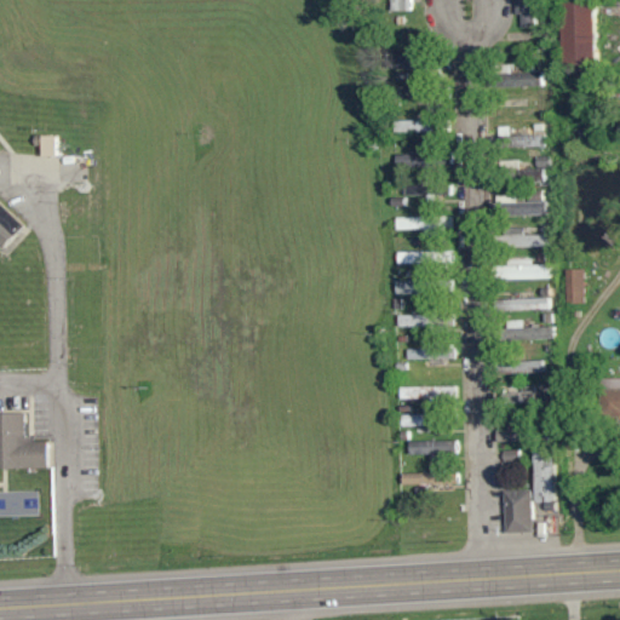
[(390,0),(391,11),(412,11),(412,0),(390,0)]
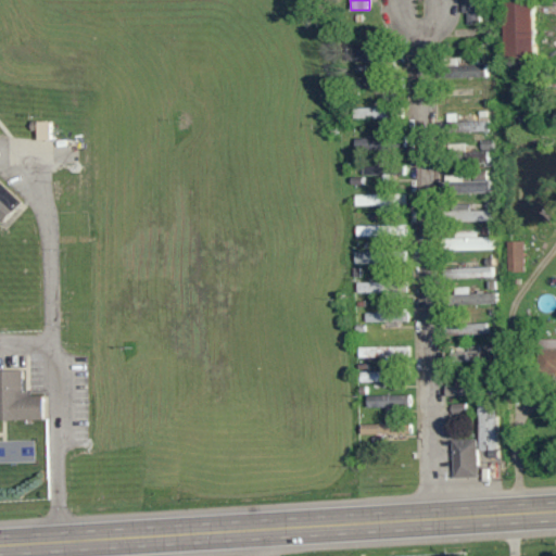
[(459,0),(460,13),(467,13),(467,24),(481,24),(481,0),(459,0)]
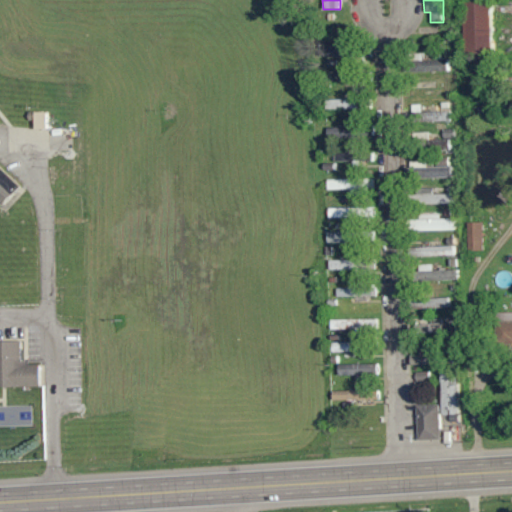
[(489,57),(490,0),(464,0),(463,57),(489,57)]
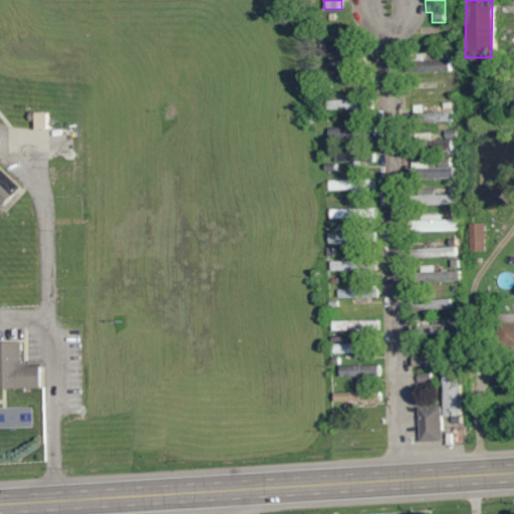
[(452,71),(452,59),(413,60),(413,72),(452,71)]
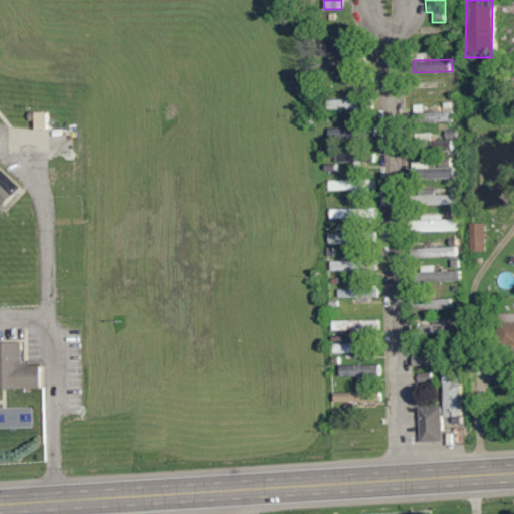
[(327,98),(327,109),(359,110),(359,99),(327,98)]
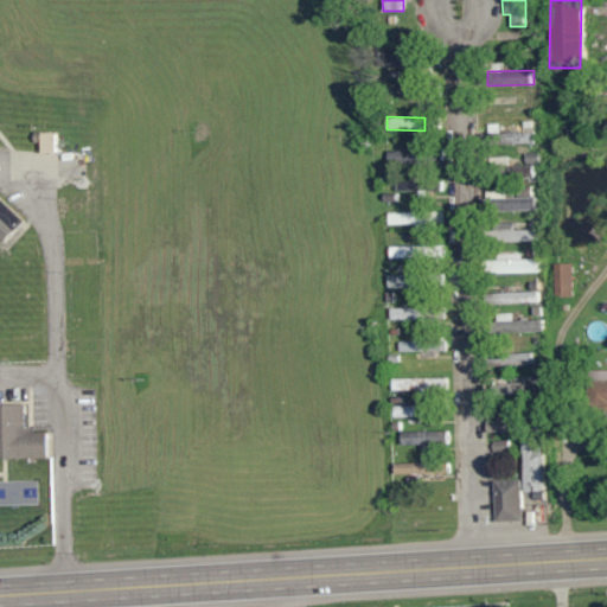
[(52,132),(38,132),(39,153),(53,152),(52,132)]
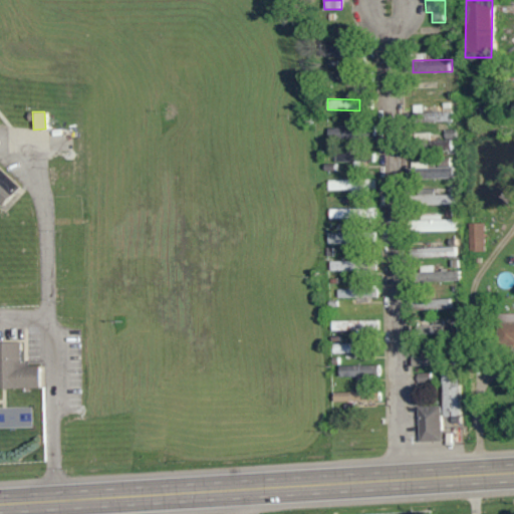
[(422,113),(423,122),(452,121),(452,112),(422,113)]
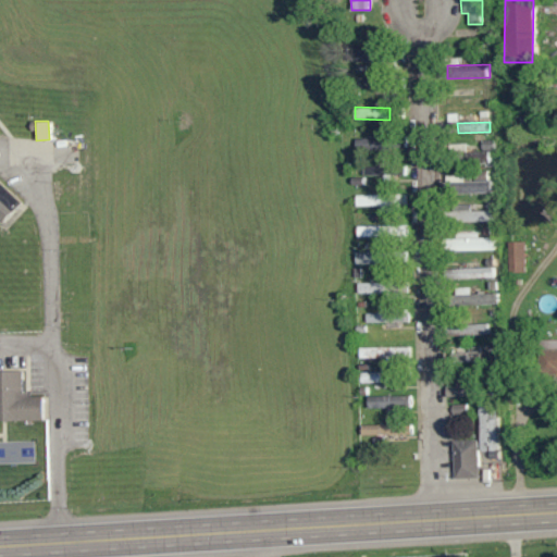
[(366,175),(388,175),(388,166),(364,168),(366,175)]
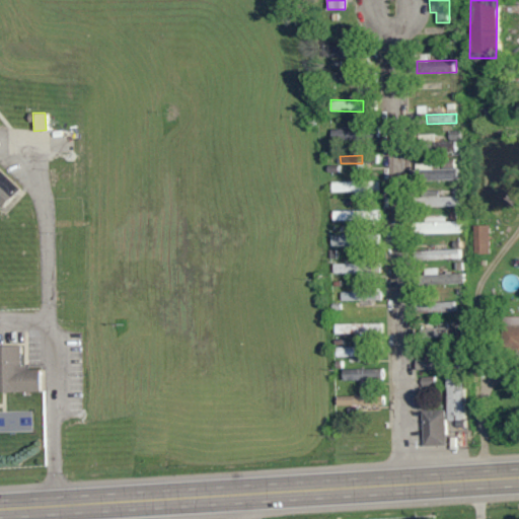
[(0,206),(1,207),(19,187),(0,169),(0,206)]
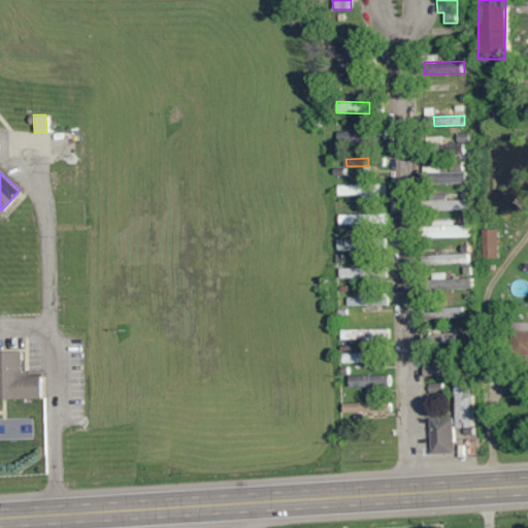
[(466,172),(428,172),(428,185),(466,184),(466,172)]
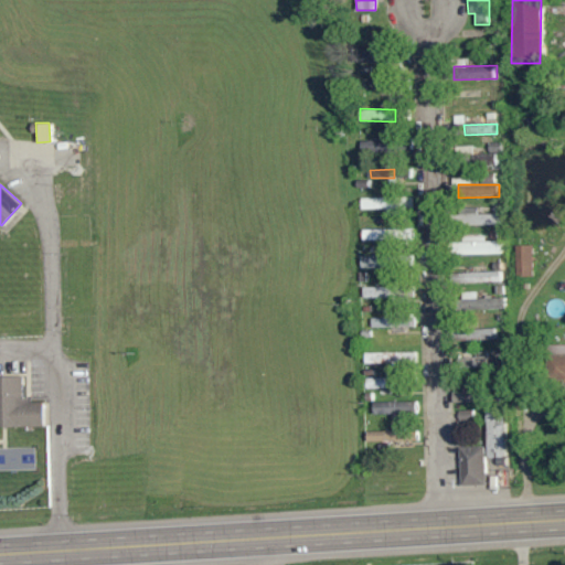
[(361,210),(397,209),(397,198),(361,199),(361,210)]
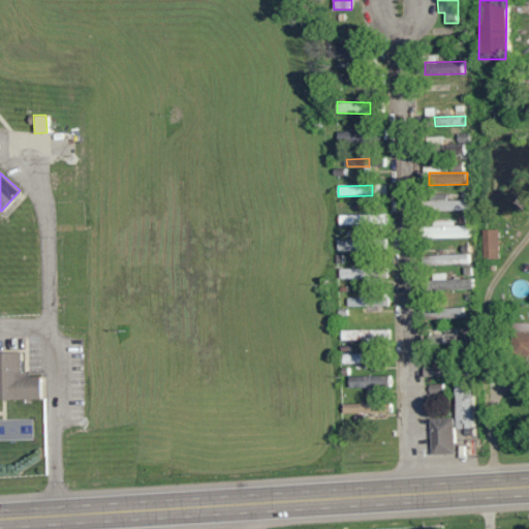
[(464,200),(433,201),(433,211),(464,211),(464,200)]
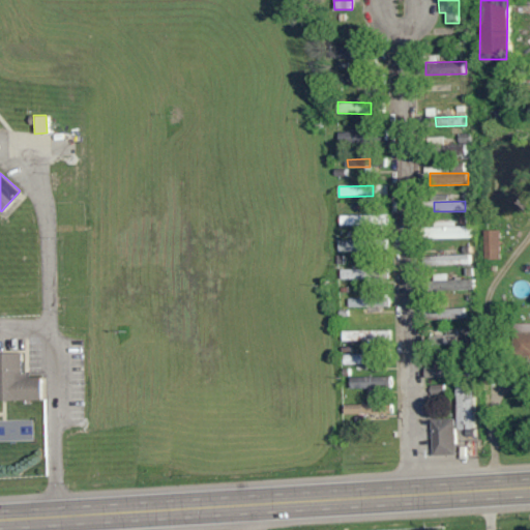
[(340,215),(340,226),(386,225),(386,214),(340,215)]
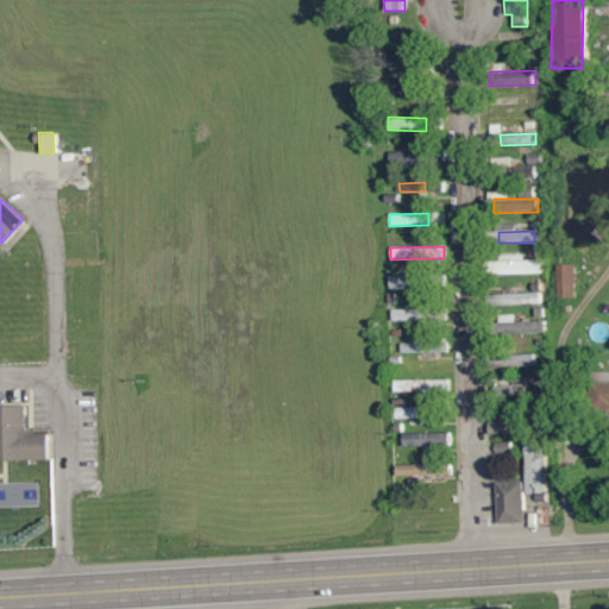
[(523,253),(496,255),(497,275),(540,274),(540,261),(525,261),(523,253)]
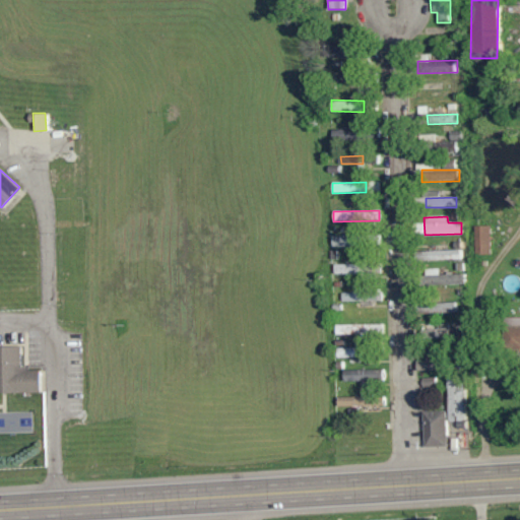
[(491,225),(475,226),(476,255),(491,255),(491,225)]
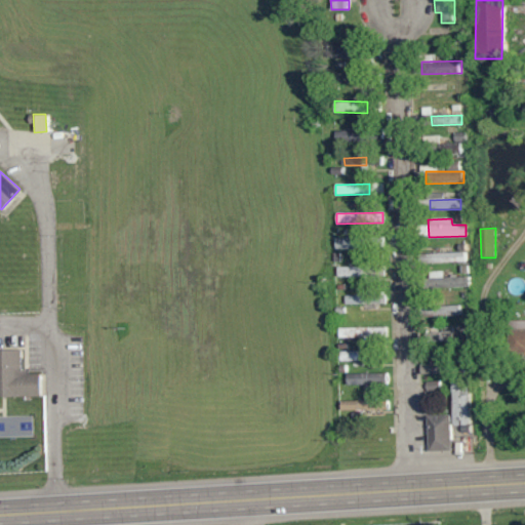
[(335,248),(359,248),(359,239),(335,238),(335,248)]
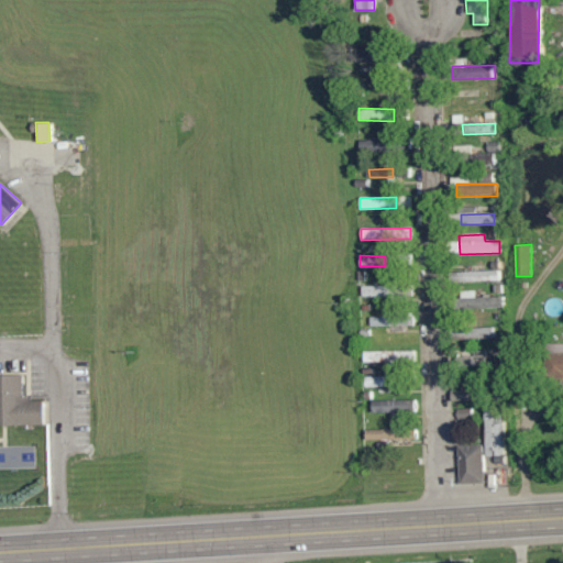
[(452,272),(452,283),(498,282),(498,271),(452,272)]
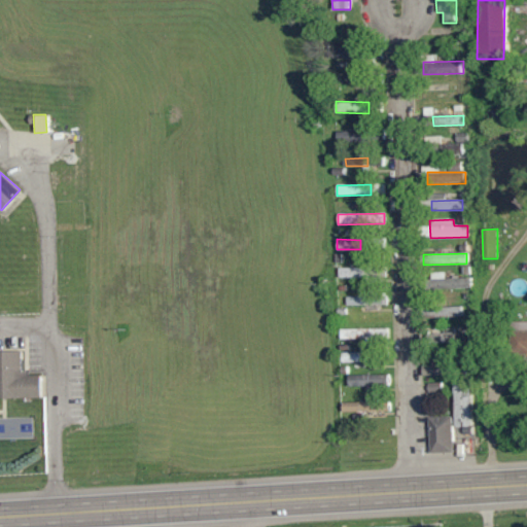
[(338,277),(358,278),(358,268),(339,267),(338,277)]
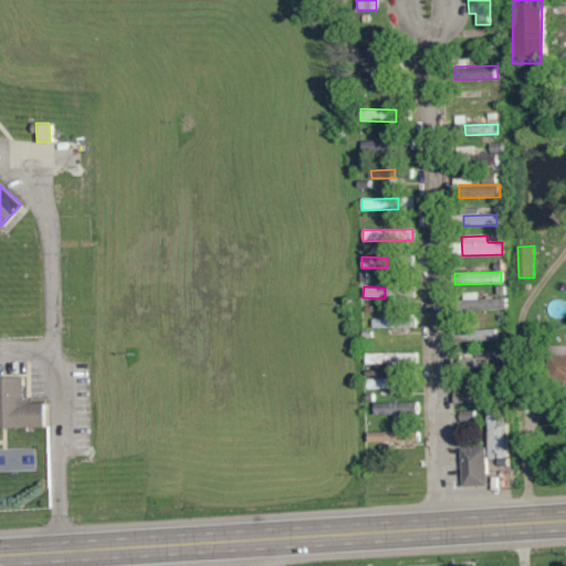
[(477,299),(477,295),(467,295),(467,311),(507,310),(507,299),(477,299)]
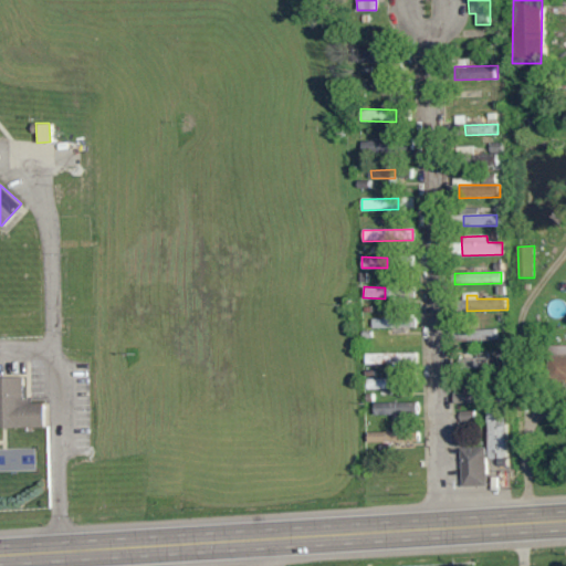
[(415,317),(371,318),(373,328),(415,327),(415,317)]
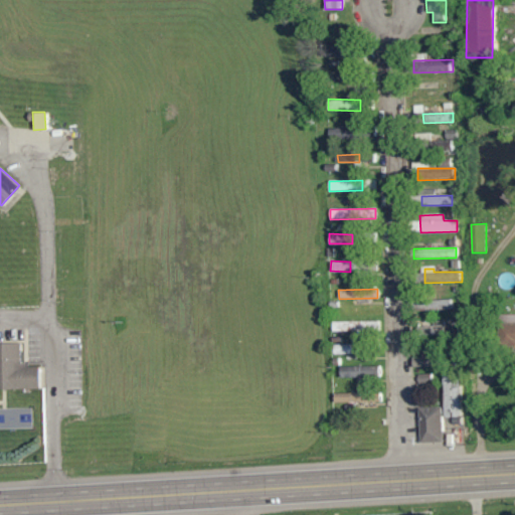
[(451,300),(418,301),(418,310),(451,310),(451,300)]
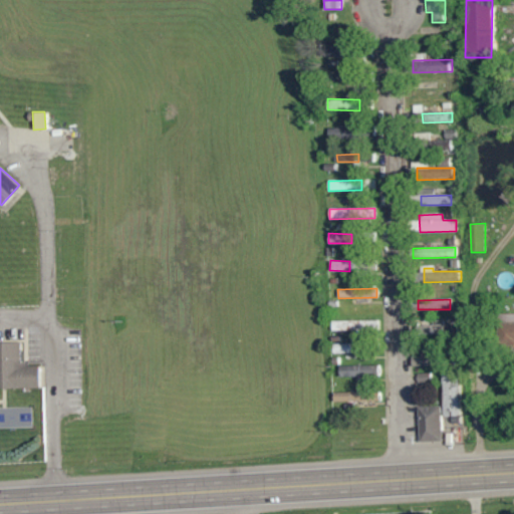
[(513,336),(513,313),(502,314),(503,335),(513,335),(513,336)]
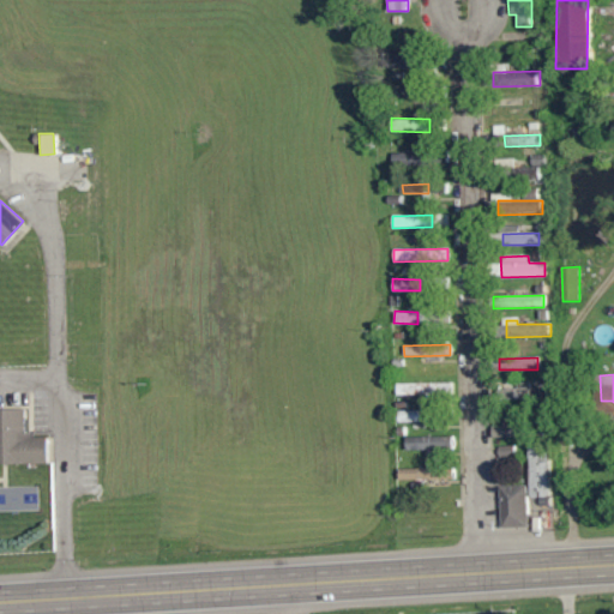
[(452,397),(452,383),(396,383),(396,397),(452,397)]
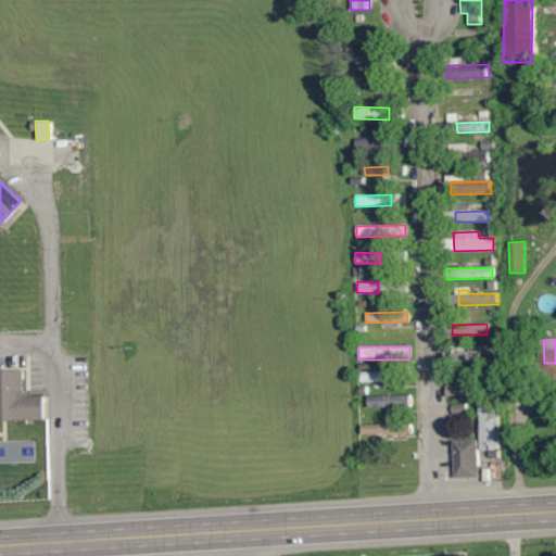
[(480,352),(463,348),(459,359),(478,363),(480,352)]
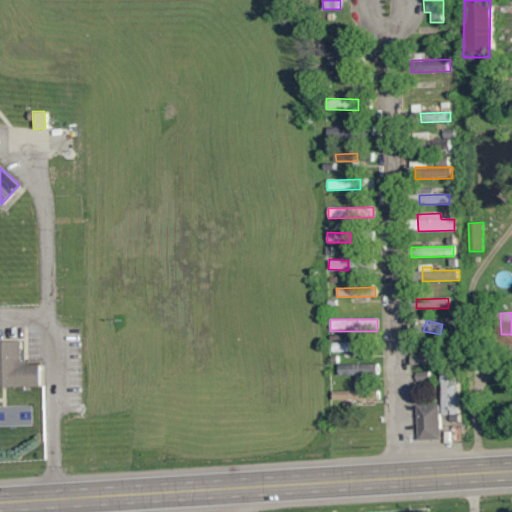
[(0,385),(38,387),(38,363),(21,363),(21,341),(0,340),(0,385)]
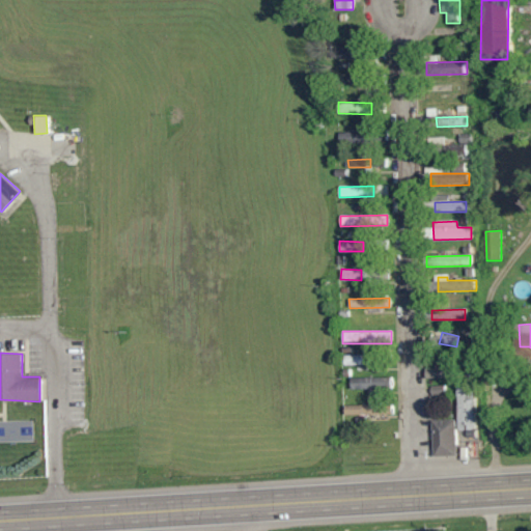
[(363,355),(344,355),(344,365),(363,364),(363,355)]
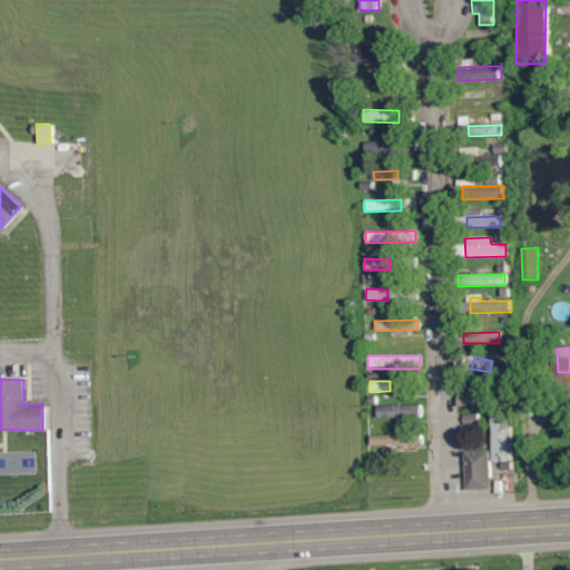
[(413,405),(376,405),(376,416),(413,415),(413,405)]
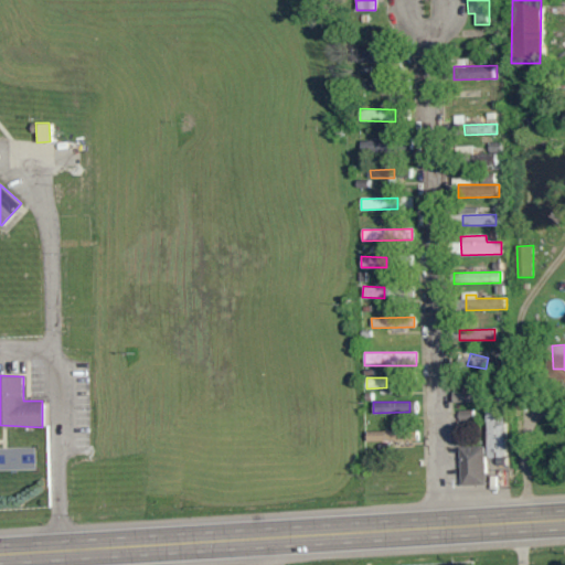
[(486,409),(487,458),(505,458),(504,408),(486,409)]
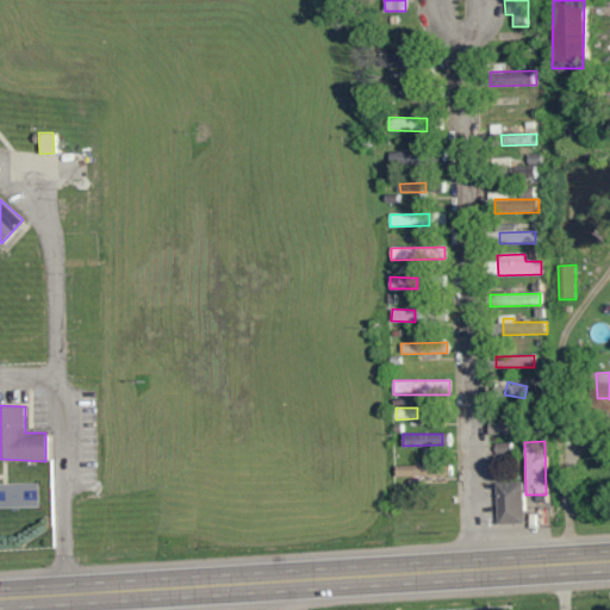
[(394,466),(394,478),(449,477),(449,465),(394,466)]
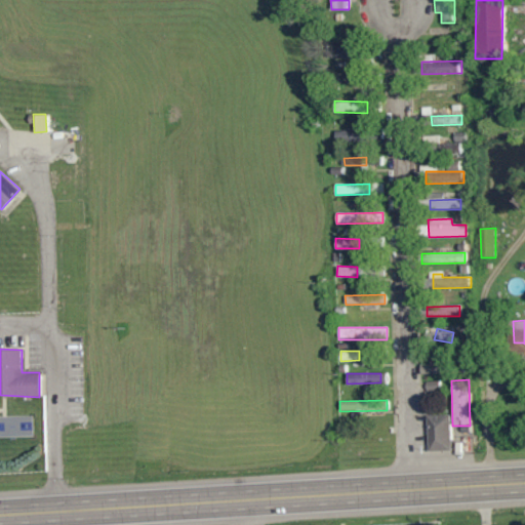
[(427,416),(429,451),(451,450),(450,415),(427,416)]
